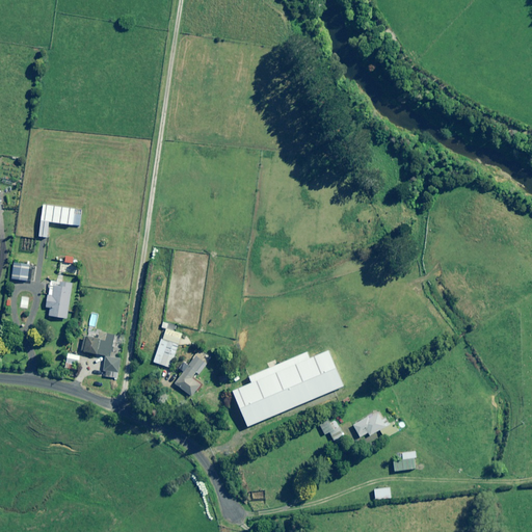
[(74,209),(43,206),(40,237),(47,238),(49,222),(72,225),(74,209)]
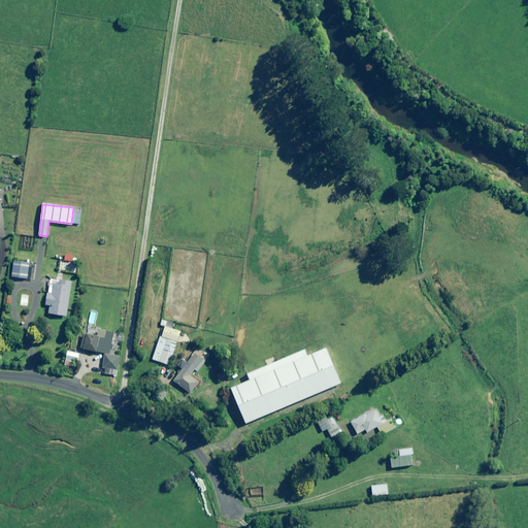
[(29,263),(13,261),(11,277),(27,279),(29,263)]
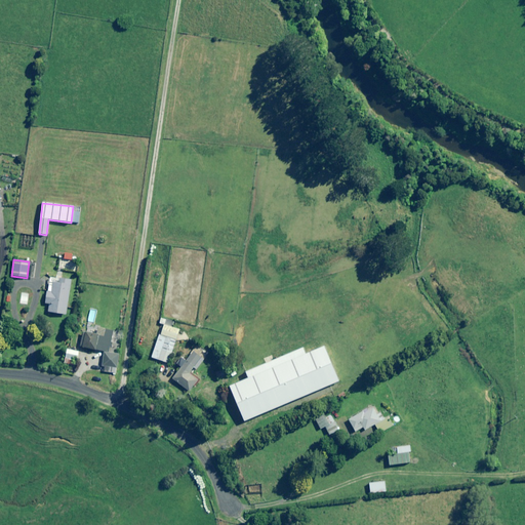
[(71,280),(50,278),(48,291),(47,291),(45,304),(49,304),(48,312),(66,315),(71,280)]
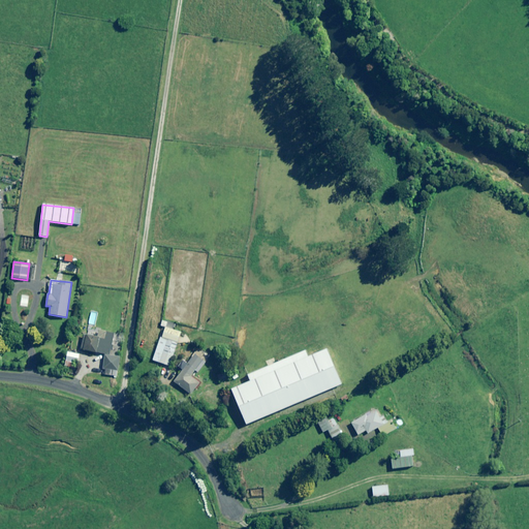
[(176,324),(162,320),(160,325),(165,328),(162,338),(160,337),(153,361),(169,366),(181,332),(174,330),(176,324)]
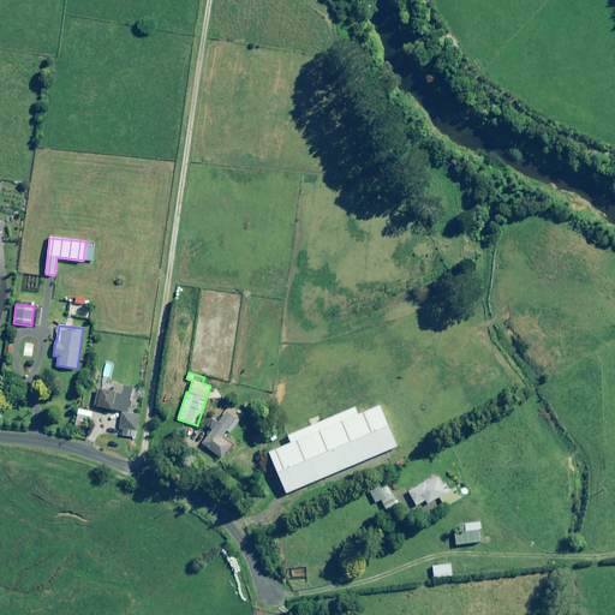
[(132,388),(124,387),(123,394),(97,389),(94,406),(121,412),(119,429),(121,430),(136,433),(139,416),(127,413),(132,388)]
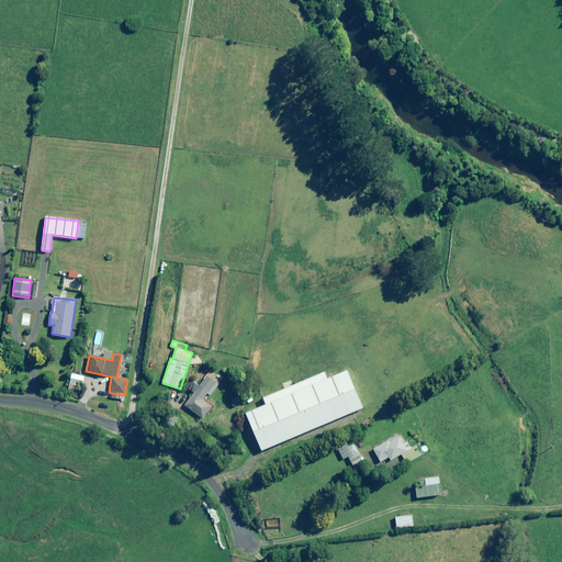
[(85,377),(72,374),(70,383),(82,386),(85,377)]
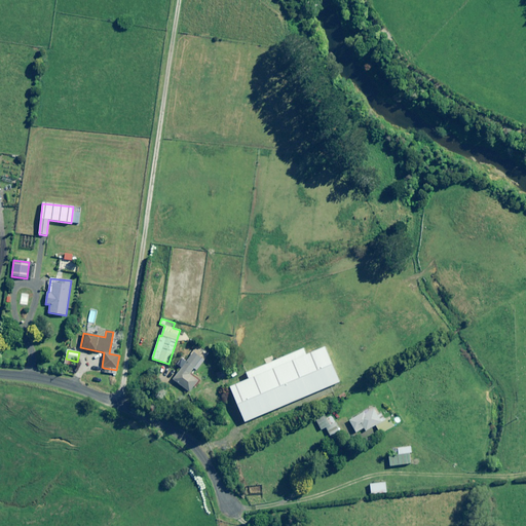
[(204,362),(193,353),(187,363),(182,359),(178,365),(182,369),(174,380),(190,392),(199,379),(190,372),(193,368),(197,371),(204,362)]
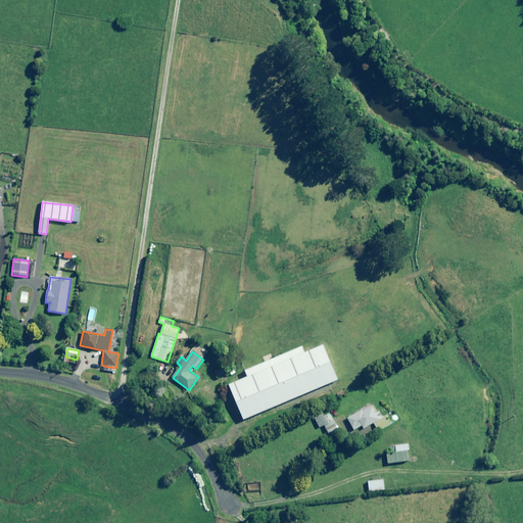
[(378,432),(396,422),(391,412),(382,417),(374,401),(349,416),(350,418),(347,420),(353,430),(362,426),(364,429),(373,423),(378,432)]
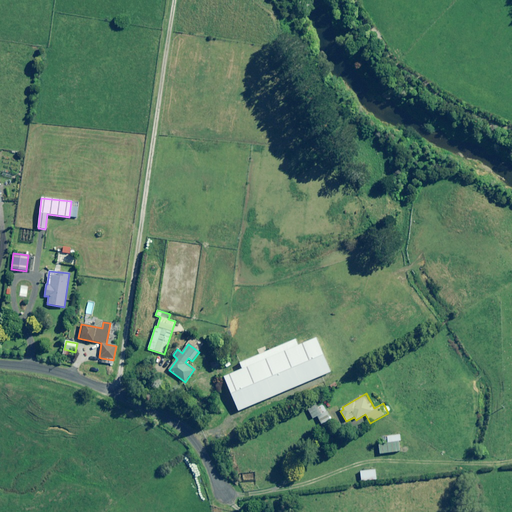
[(318,408),(316,404),(307,408),(312,419),(317,416),(322,425),(332,420),(324,404),(318,408)]
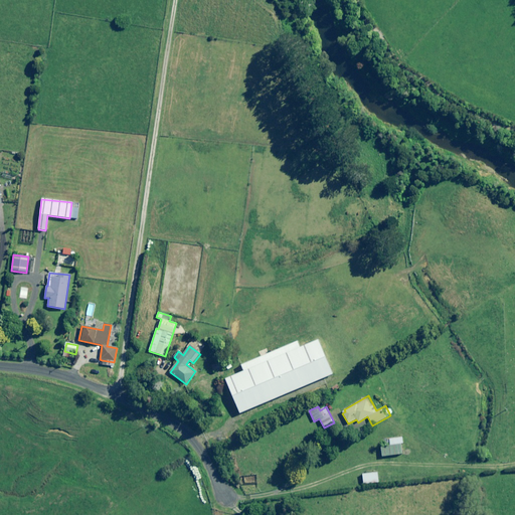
[(402,444),(401,436),(384,438),(385,447),(380,448),(382,457),(402,455),(400,444),(402,444)]
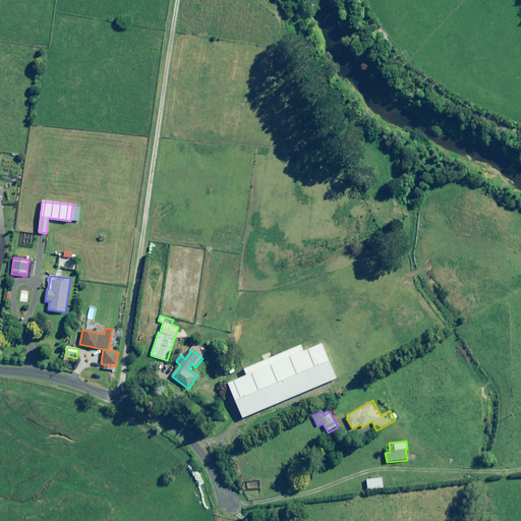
[(383,487),(382,478),(365,480),(366,489),(383,487)]
